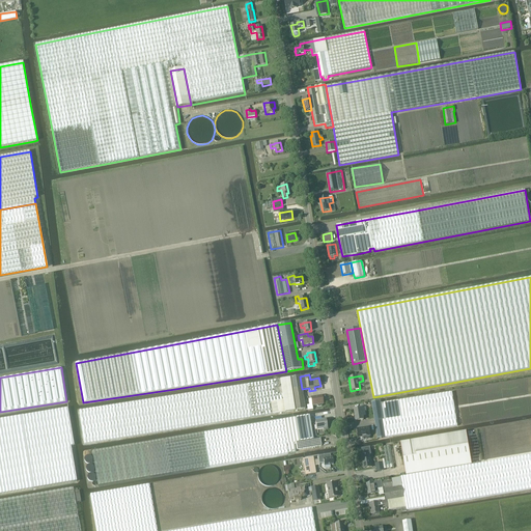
[(289,378),(290,379),(295,411),(305,409),(300,376),(289,378)]
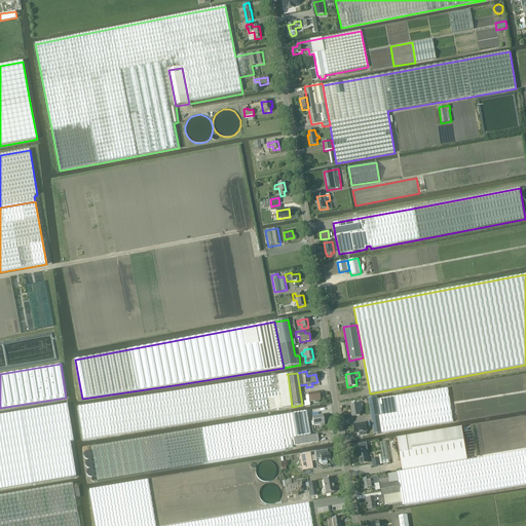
[(78,407),(83,440),(158,428),(292,407),(288,375),(277,376),(153,396),(78,407)]
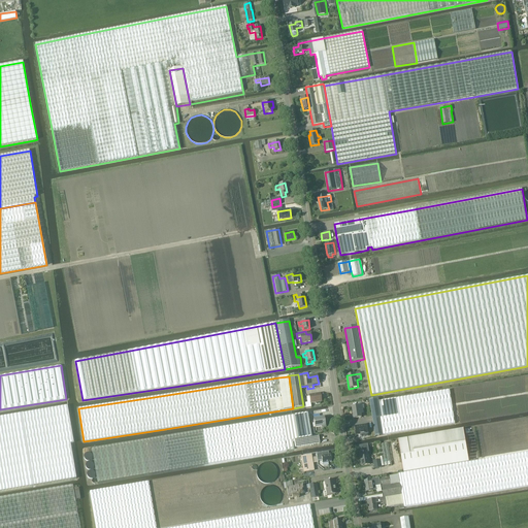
[(453,407),(450,390),(380,401),(378,398),(369,399),(373,423),(375,436),(384,435),(439,427),(456,424),(453,407)]
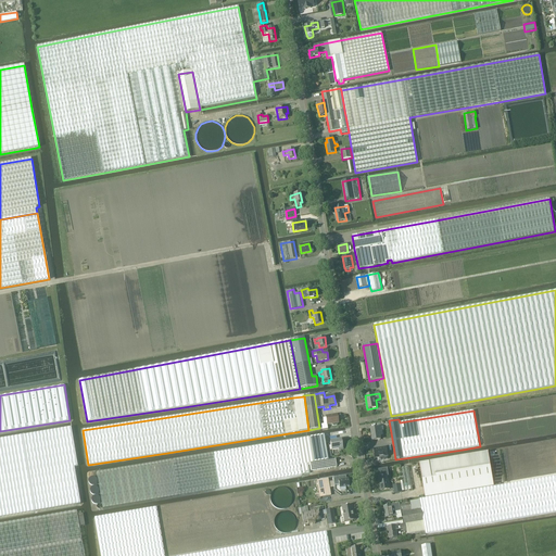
[(325,425),(321,425),(323,430),(324,429),(328,429),(327,425),(332,425),(332,426),(333,427),(337,426),(338,425),(338,424),(339,424),(338,422),(339,421),(338,419),(337,415),(326,416),(326,418),(325,418),(324,418),(325,425)]
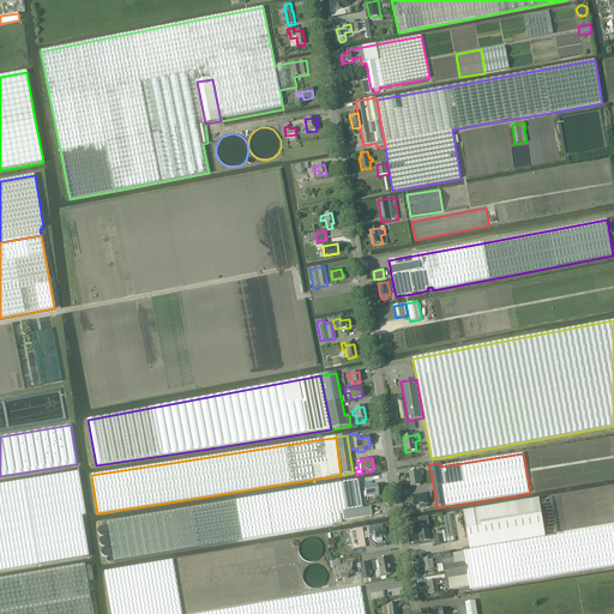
[(0,485),(0,571),(40,565),(89,557),(82,516),(85,515),(78,471),(0,485)]
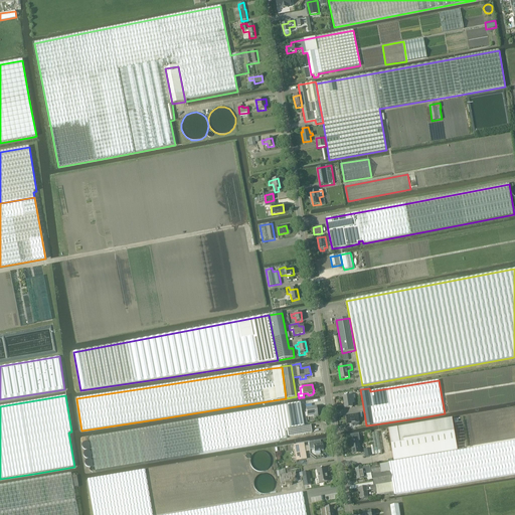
[(352,403),(355,402),(354,395),(344,396),(345,403),(344,404),(344,406),(345,407),(353,406),(352,403)]
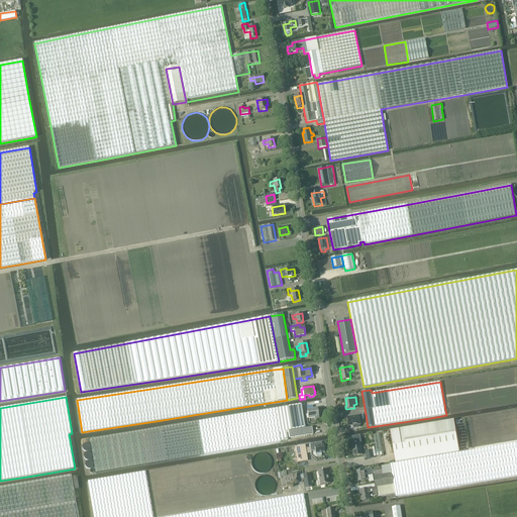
[(292,430),(305,428),(301,405),(288,407),(292,430)]
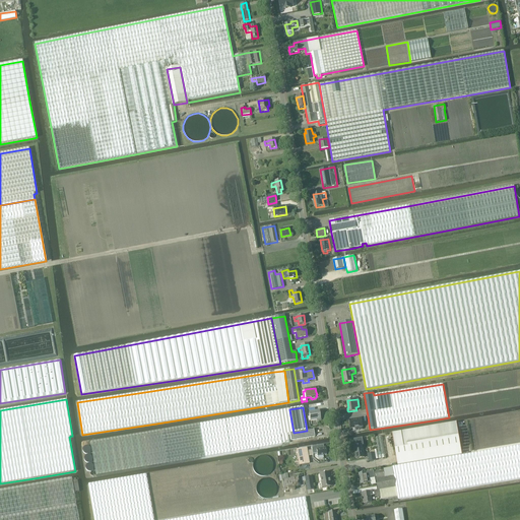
[(289,434),(294,433),(289,409),(184,427),(161,431),(90,442),(95,475),(167,464),(289,443),(287,434),(289,434)]
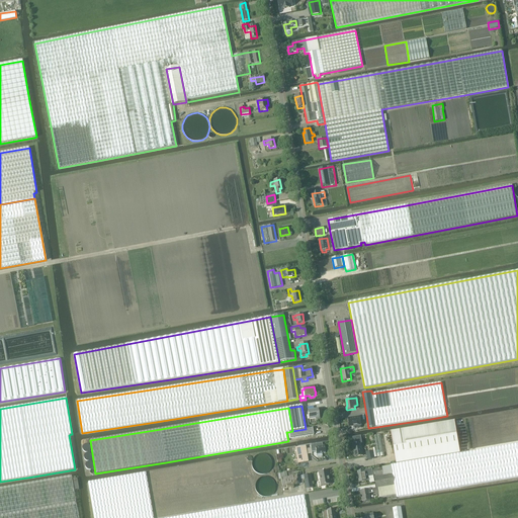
[(320,419),(320,414),(319,414),(318,410),(308,411),(309,420),(316,419),(316,420),(320,419)]
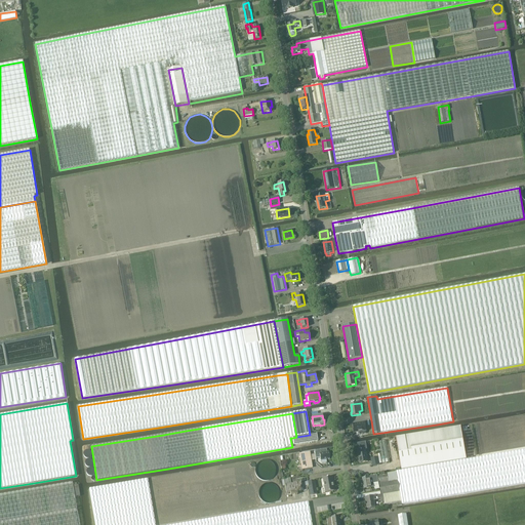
[(365,422),(354,423),(355,433),(359,432),(360,435),(366,434),(366,431),(365,422)]
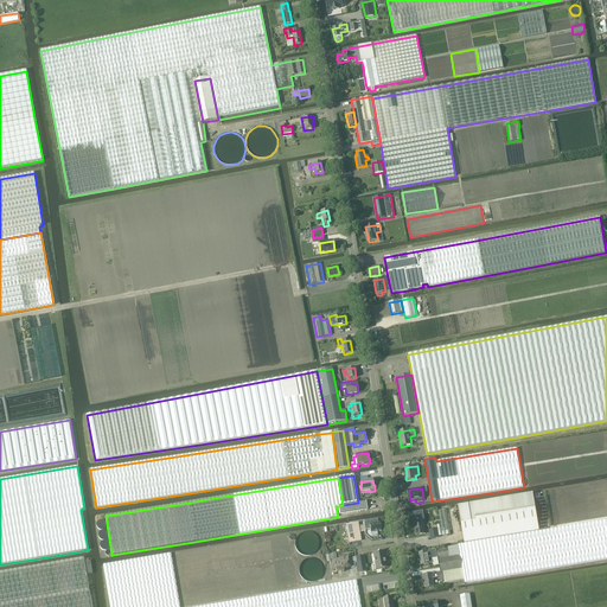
[(532,493),(530,493),(458,506),(465,544),(540,531),(532,493)]
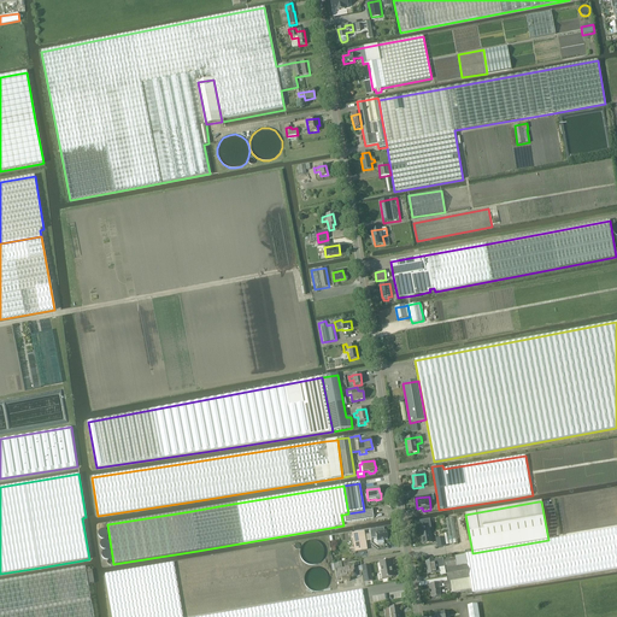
[(372,510),(364,511),(348,513),(344,515),(345,523),(374,518),(372,510)]
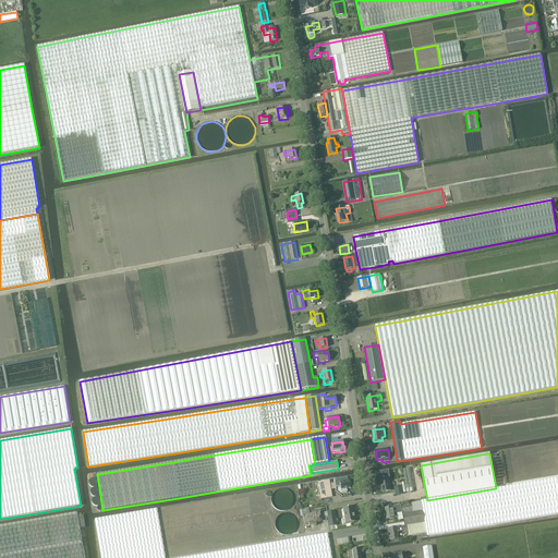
[(381,478),(380,478),(383,493),(391,490),(389,477),(390,477),(389,470),(380,471),(381,478)]
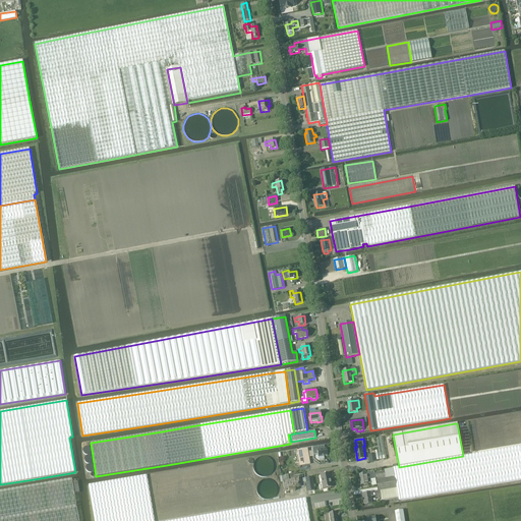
[(394,468),(385,470),(375,472),(370,472),(366,473),(359,474),(361,485),(377,482),(377,480),(378,486),(379,490),(380,490),(381,493),(382,499),(382,501),(395,499),(396,502),(399,502),(398,499),(399,498),(399,501),(520,479),(520,446),(502,450),(430,462),(394,468)]
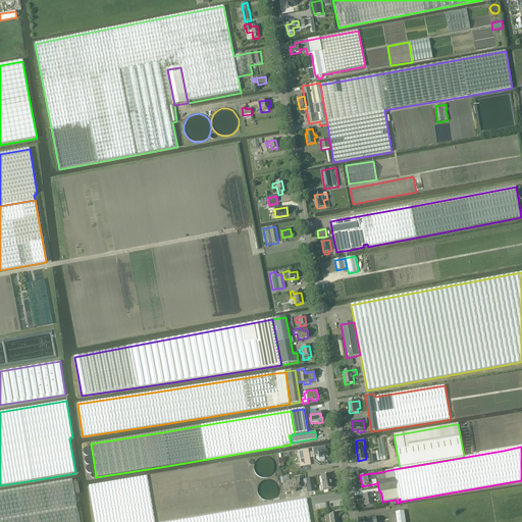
[(314,456),(313,452),(308,453),(308,450),(298,452),(300,467),(310,465),(309,458),(314,457),(314,456)]
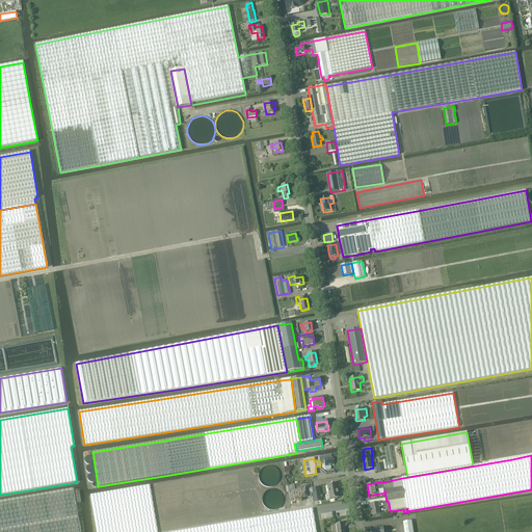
[(324,460),(319,460),(320,464),(324,464),(325,467),(334,466),(334,464),(334,462),(333,458),(323,459),(324,460)]
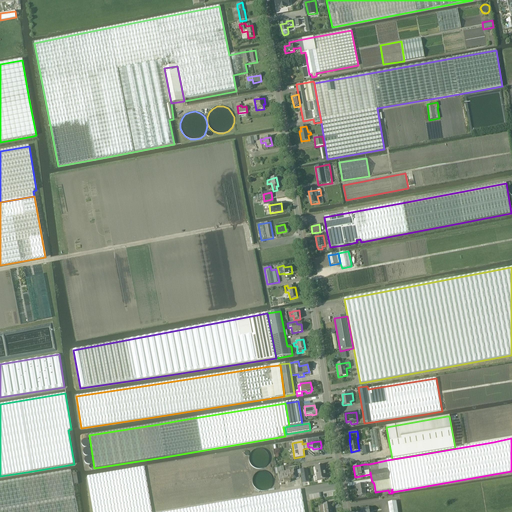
[(369,445),(362,446),(363,454),(370,453),(370,452),(369,445)]
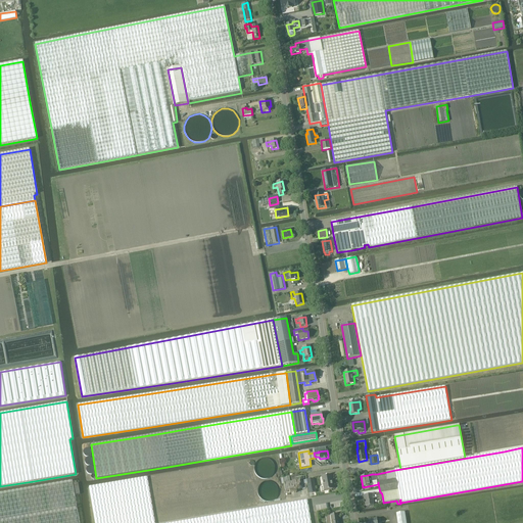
[(275,471),(275,469),(275,467),(274,465),(273,463),(272,462),(271,460),(269,460),(267,459),(265,459),(263,459),(260,460),(259,460),(257,462),(256,463),(255,465),(254,467),(254,469),(254,471),(255,472),(256,474),(257,476),(259,477),(260,478),(263,478),(265,479),(267,478),(269,478),(271,477),(272,476),(273,474),(274,473),(275,471)]
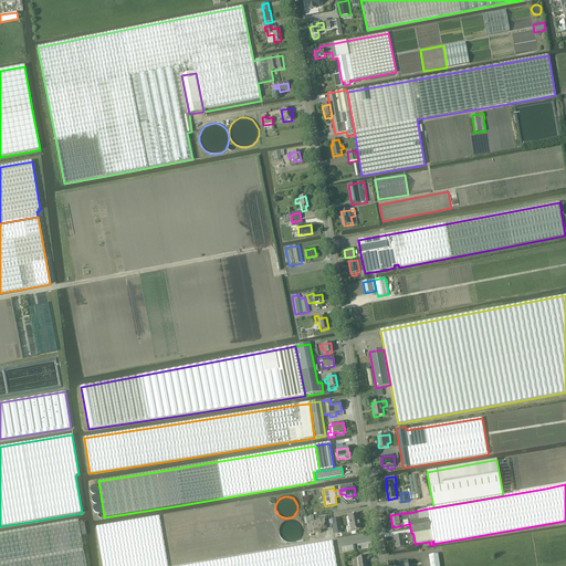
[(360,522),(358,513),(347,515),(350,531),(359,530),(358,522),(360,522)]
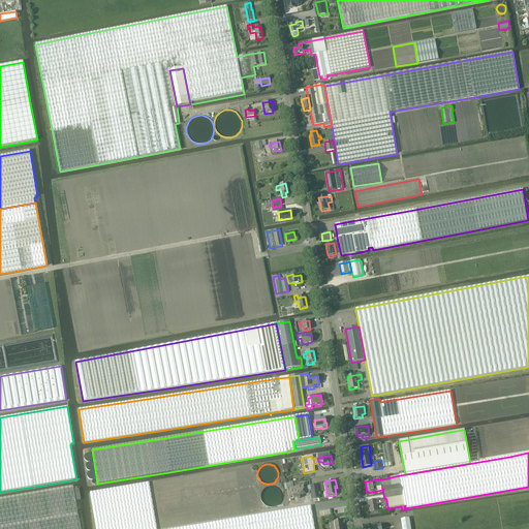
[(156,528),(149,483),(90,492),(96,528),(314,528),(311,506),(176,528),(156,528)]
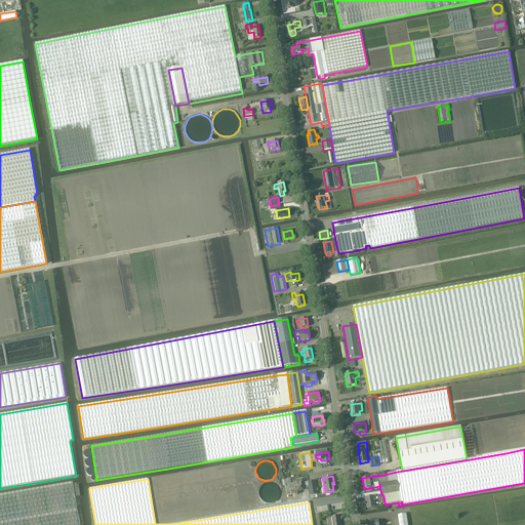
[(314,481),(308,482),(310,495),(317,494),(314,481)]
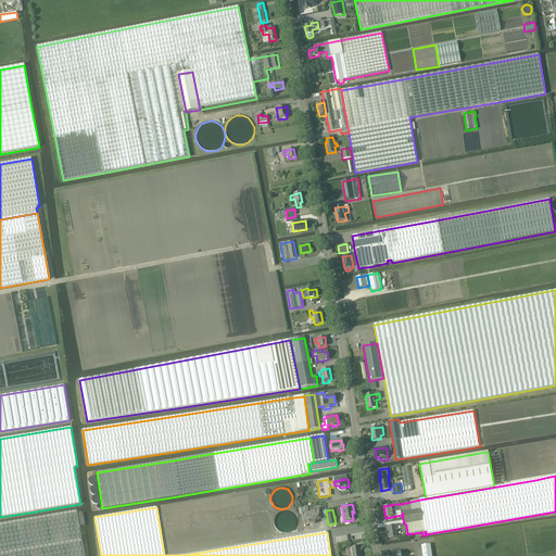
[(0,555),(84,555),(77,512),(0,523),(0,555)]
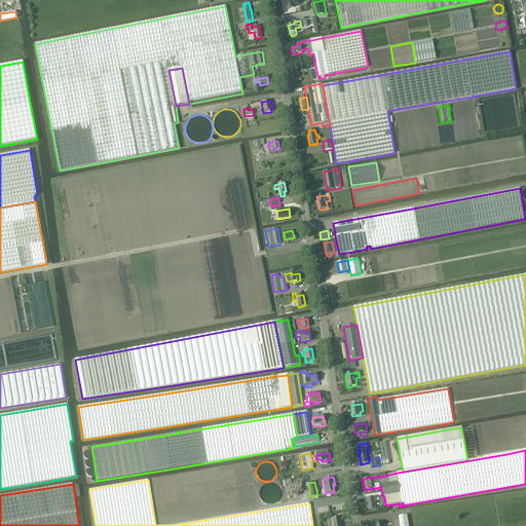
[(279,496),(279,494),(279,492),(279,490),(278,489),(276,487),(275,486),(273,485),(271,484),(269,484),(267,484),(266,485),(264,486),(262,487),(261,489),(260,490),(260,492),(259,494),(260,496),(260,498),(261,500),(262,501),(264,502),(266,503),(267,504),(269,504),(271,504),(273,503),(275,502),(276,501),(278,500),(279,498),(279,496)]
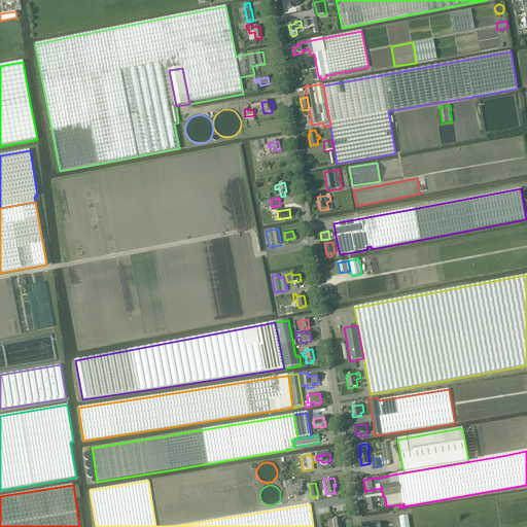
[(376,502),(378,502),(377,497),(366,499),(367,502),(370,511),(377,508),(376,502)]
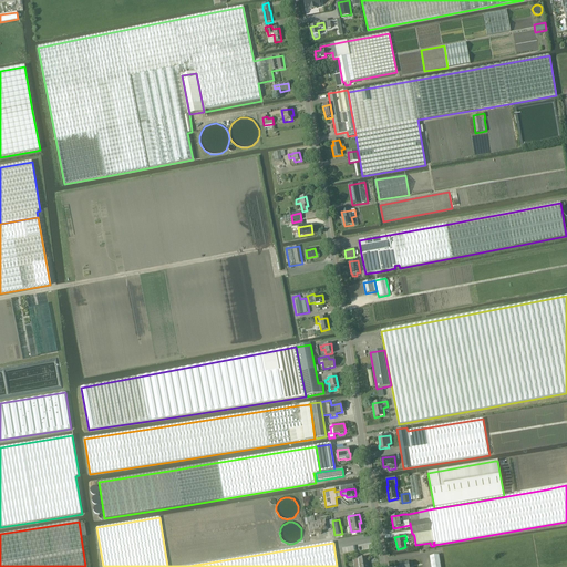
[(440,566),(439,555),(437,555),(430,557),(431,566),(440,566)]
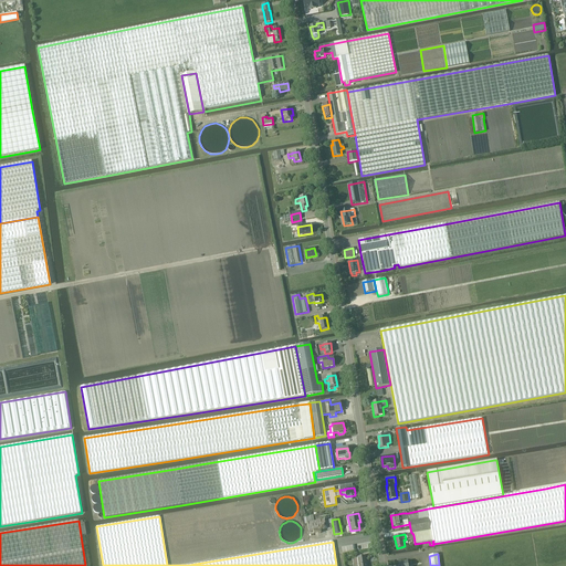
[(357,565),(366,565),(365,556),(357,558),(357,565)]
